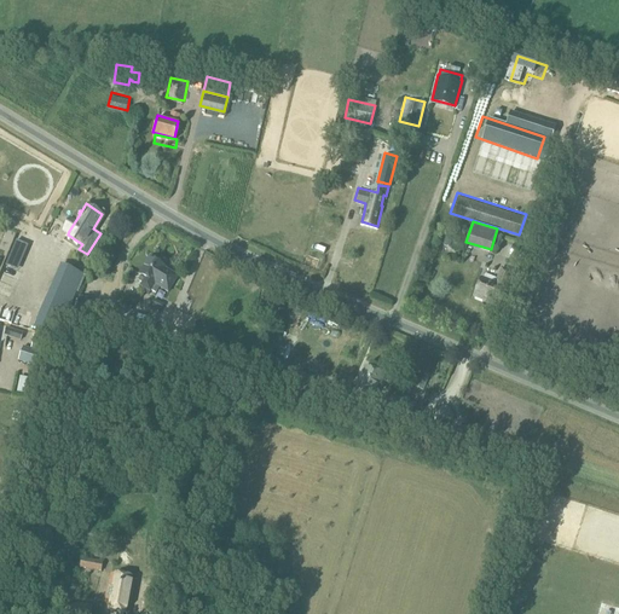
[(163,266),(165,264),(149,254),(139,271),(140,272),(138,277),(143,279),(140,282),(150,288),(151,287),(156,289),(158,283),(168,289),(177,273),(163,266)]
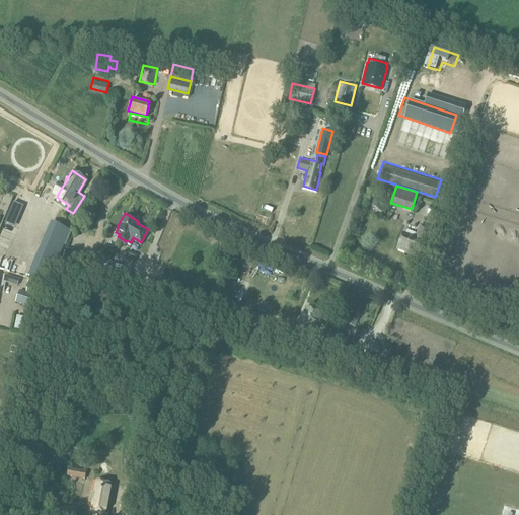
[(0,250),(6,253),(19,223),(8,218),(0,235),(0,250)]
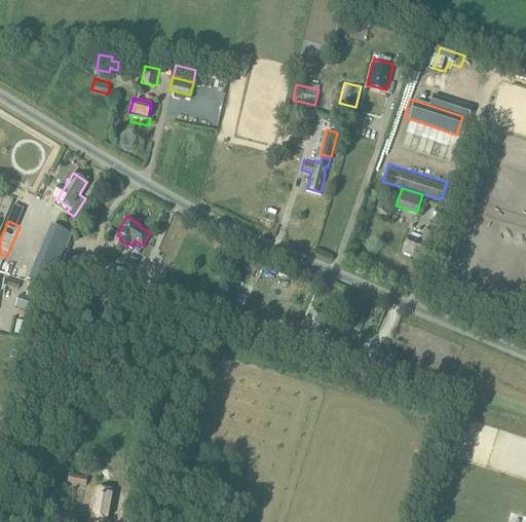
[(52,223),(35,263),(30,276),(47,284),(71,231),(52,223)]
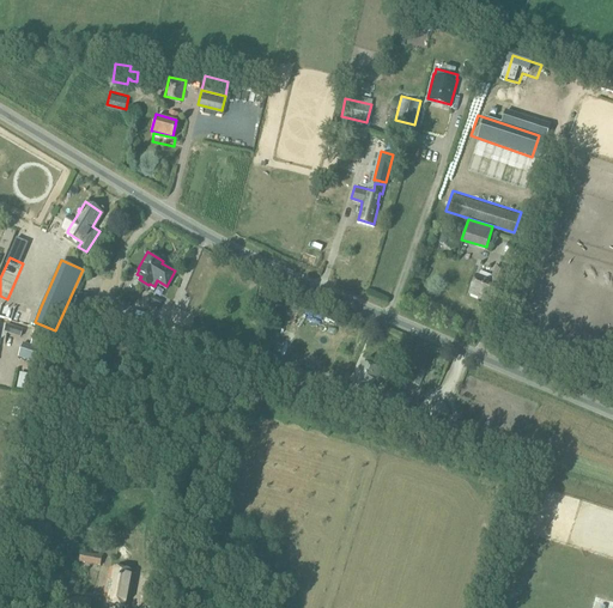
[(493,299),(507,268),(496,263),(490,278),(477,272),(469,290),(493,299)]
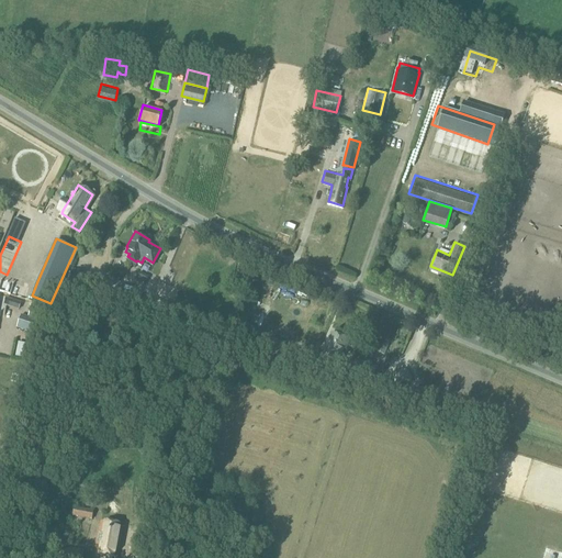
[(149,274),(139,269),(137,274),(146,279),(149,274)]
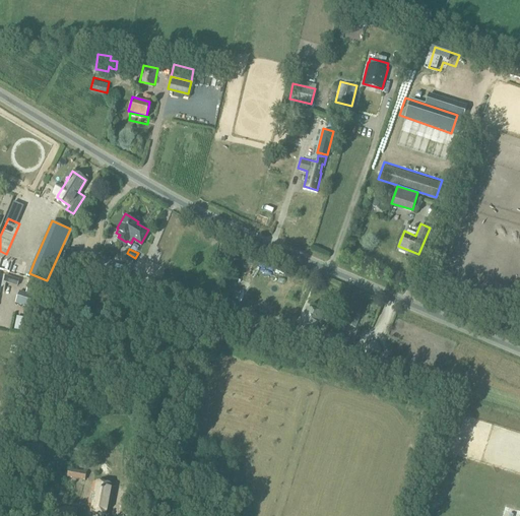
[(94,263),(87,275),(96,280),(104,268),(94,263)]
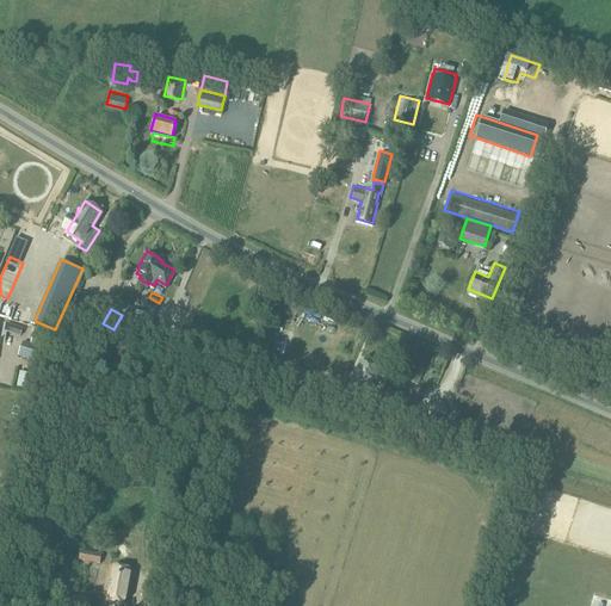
[(125,313),(121,328),(124,329),(135,333),(159,340),(164,323),(125,313)]
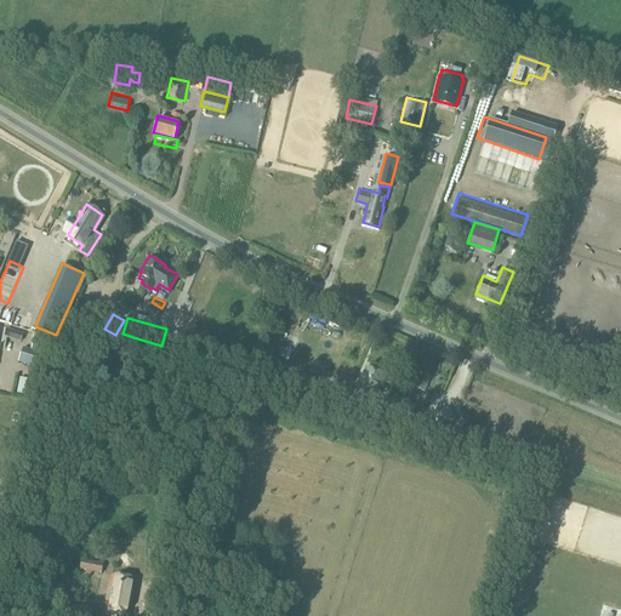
[(6,325),(4,334),(21,338),(23,330),(6,325)]
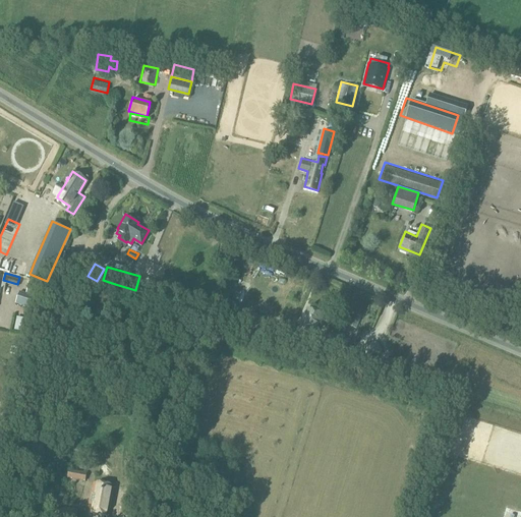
[(43,295),(44,289),(46,283),(31,278),(25,290),(40,294),(41,295),(43,295)]
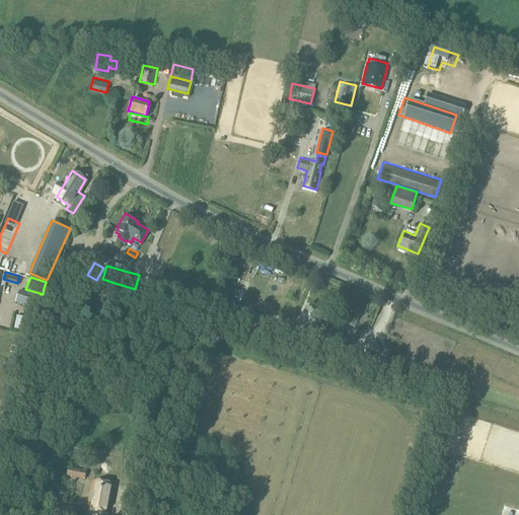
[(40,293),(25,289),(19,287),(15,300),(36,306),(41,294),(40,293)]
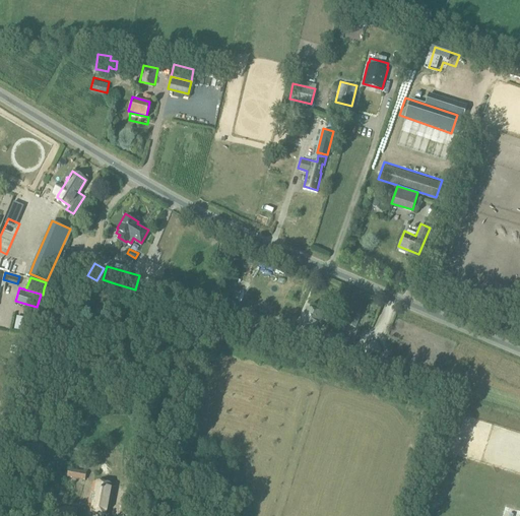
[(323,312),(307,305),(298,326),(314,333),(323,312)]
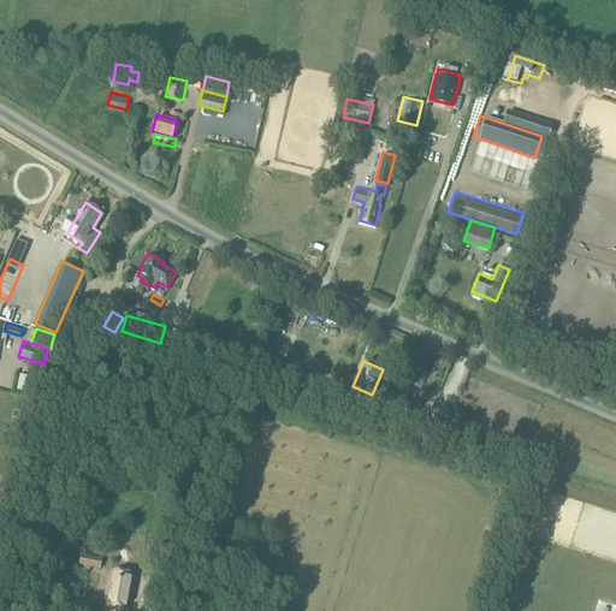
[(294,371),(290,377),(318,387),(321,378),(295,366),(294,371)]
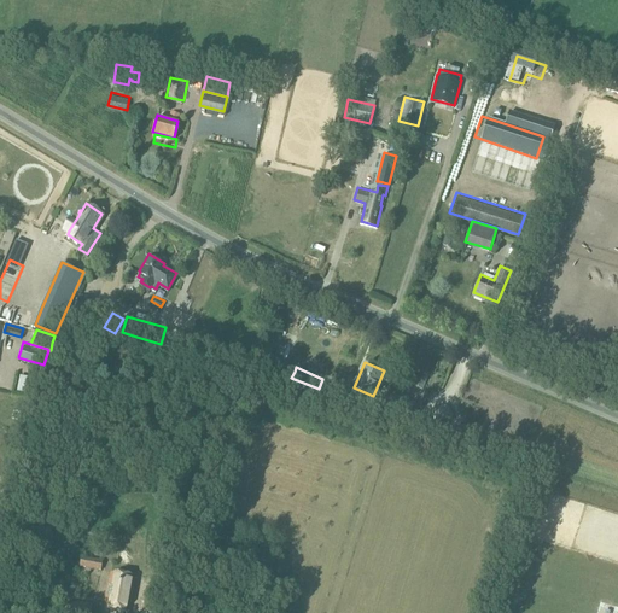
[(414,383),(421,386),(426,375),(419,372),(414,383)]
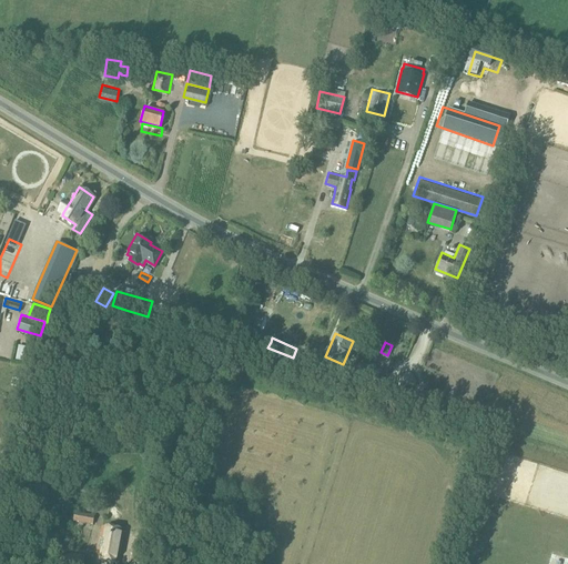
[(409,370),(397,374),(397,386),(409,390),(417,380),(409,370)]
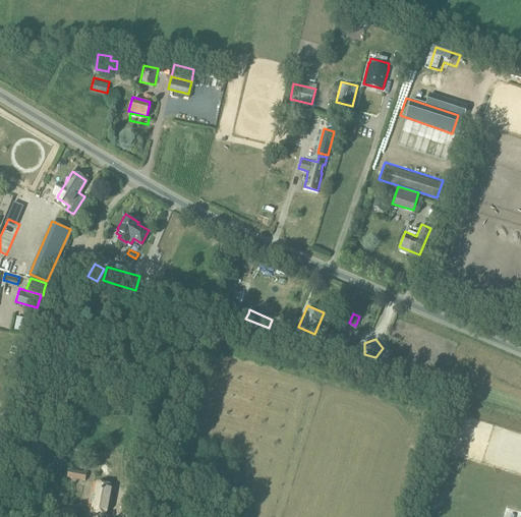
[(88,470),(69,466),(67,474),(85,478),(88,470)]
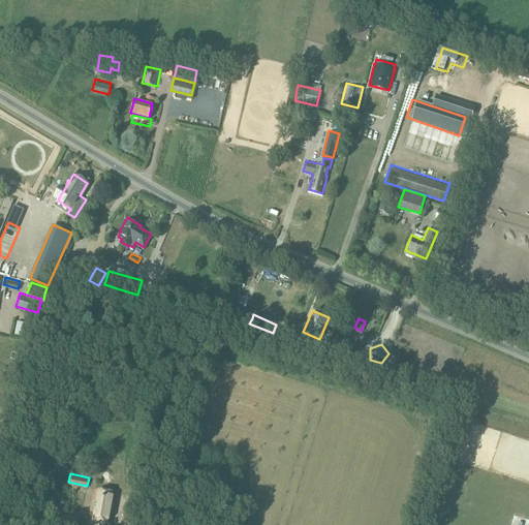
[(95,488),(90,518),(110,522),(116,492),(95,488)]
